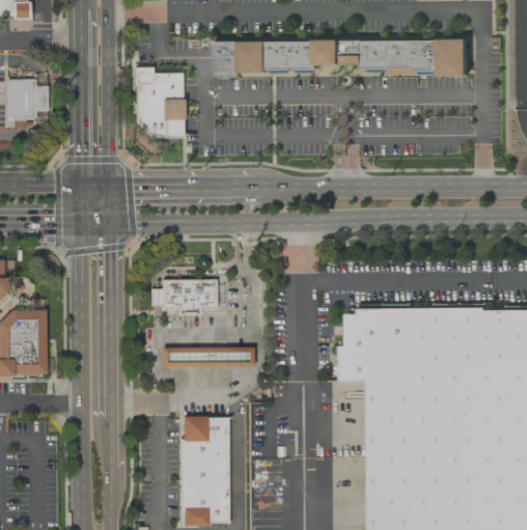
[(0,0),(0,18),(14,18),(14,19),(30,19),(29,2),(28,2),(28,0),(0,0)]
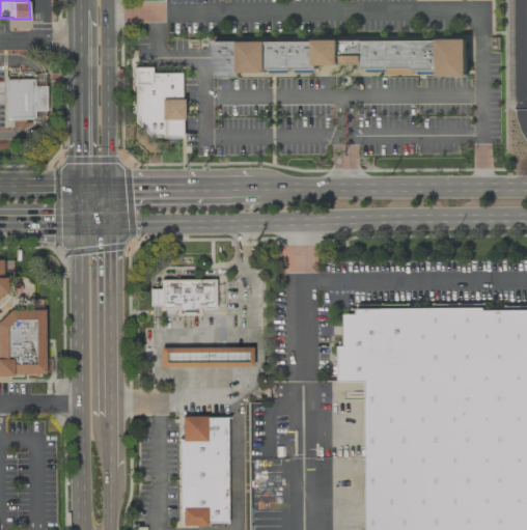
[(216,42),(216,71),(365,70),(366,75),(471,74),(471,39),(216,42)]
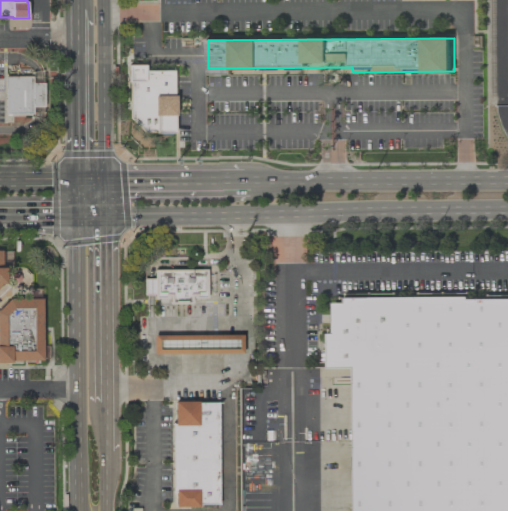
[(132,120),(142,120),(142,132),(178,132),(177,69),(148,69),(148,64),(132,64),(132,120)]
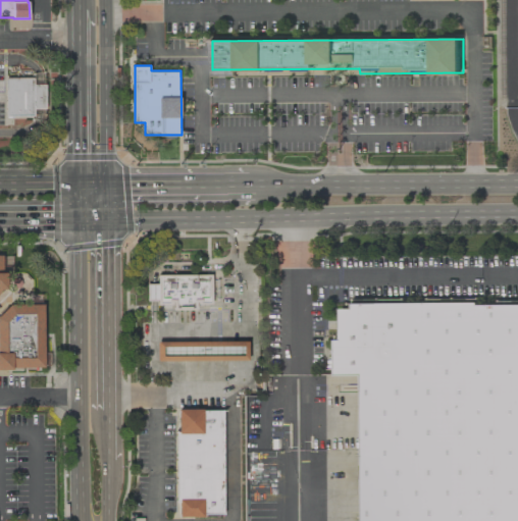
[(7,76),(8,116),(36,116),(36,108),(48,108),(47,70),(37,71),(37,76),(7,76)]
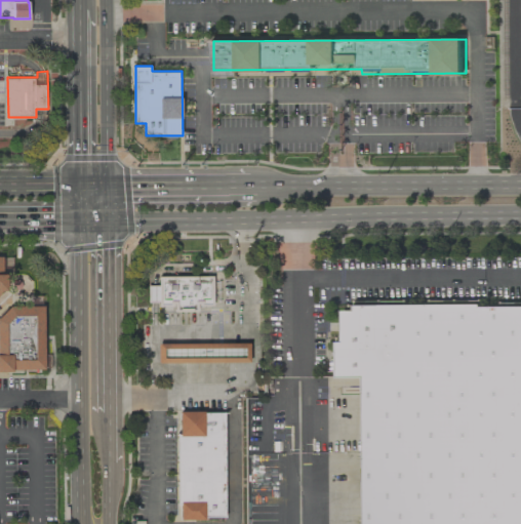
[(0,256),(0,293),(3,290),(9,290),(9,273),(4,273),(4,256),(0,256)]
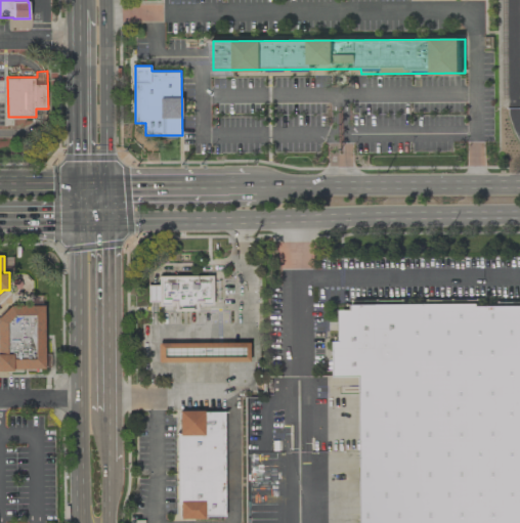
[(160,274),(160,285),(150,284),(150,301),(160,301),(160,305),(177,305),(177,310),(197,310),(197,302),(213,302),(213,274),(160,274)]
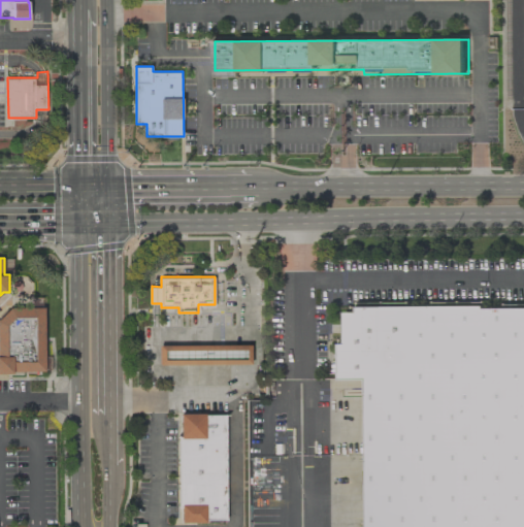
[(12,306),(0,319),(0,372),(14,372),(14,370),(47,370),(45,306),(12,306)]
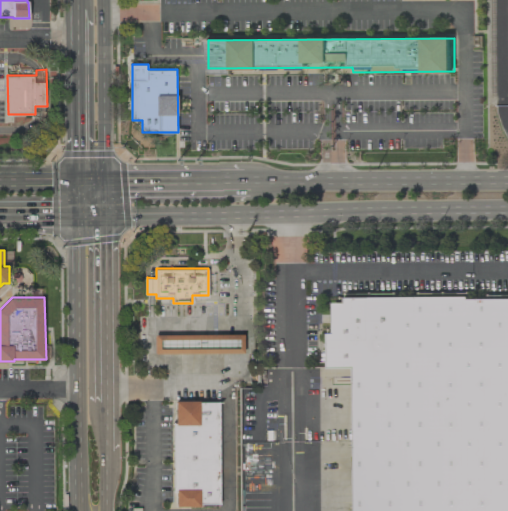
[(507,297),(349,298),(349,303),(338,303),(338,333),(333,333),(333,368),(359,368),(359,510),(507,510),(507,297)]
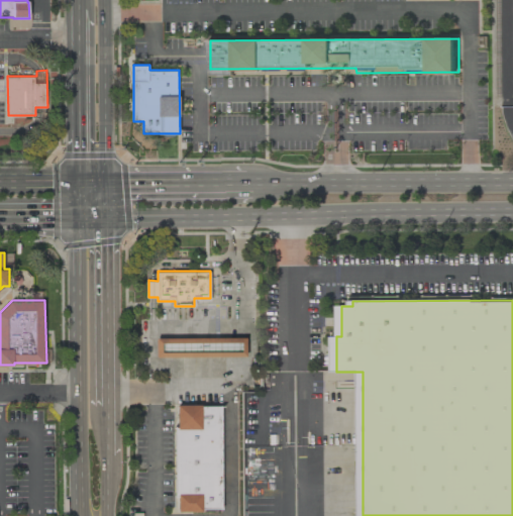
[(159,356),(248,355),(248,337),(159,337),(159,356)]
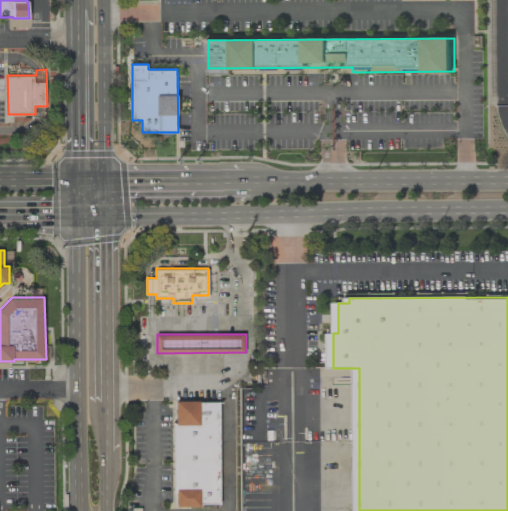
[(221,505),(221,401),(176,400),(175,505),(221,505)]
